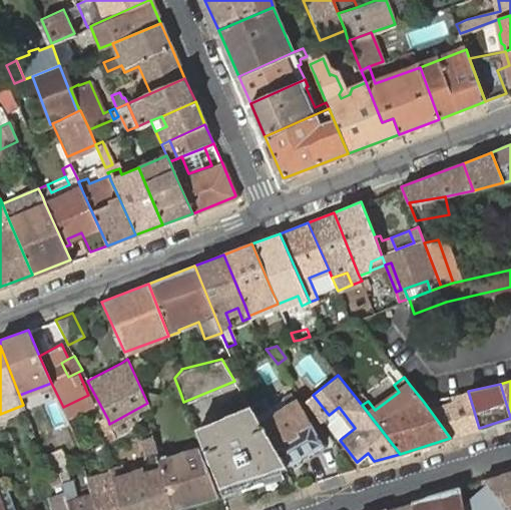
[(313,413),(304,400),(300,402),(298,398),(295,400),(290,391),(283,396),(288,405),(259,422),(286,466),(325,442),(308,416),(313,413)]
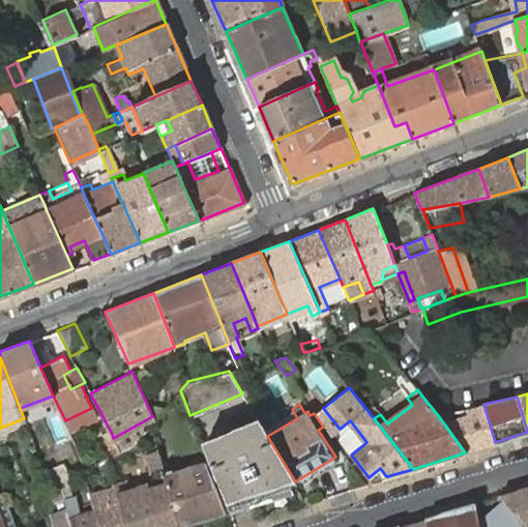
[(495,442),(484,404),(466,408),(467,413),(443,422),(465,452),(495,442)]
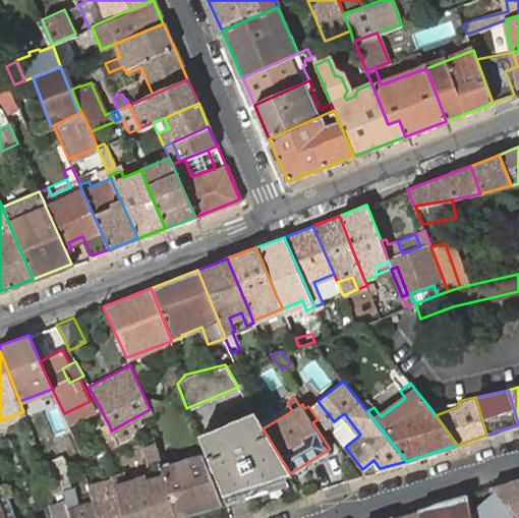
[(145,398),(150,409),(151,412),(160,402),(162,400),(145,398)]
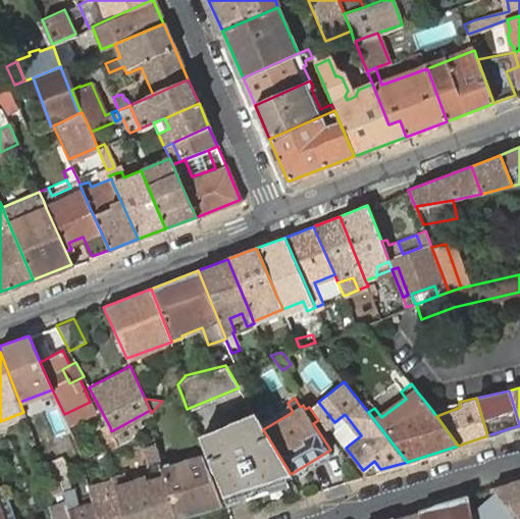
[(255,414),(258,421),(271,413),(262,399),(250,406),(255,414)]
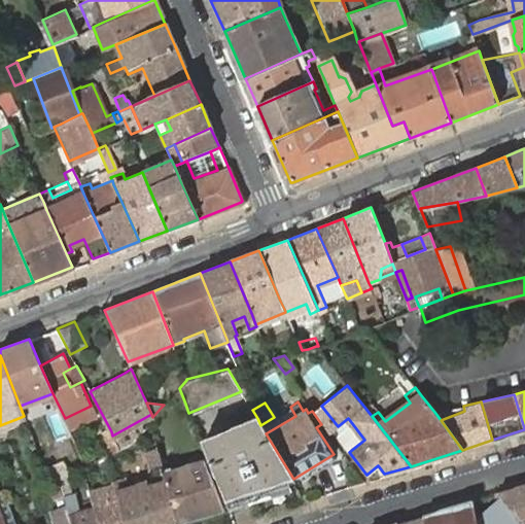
[(91,406),(65,418),(68,425),(95,413),(91,406)]
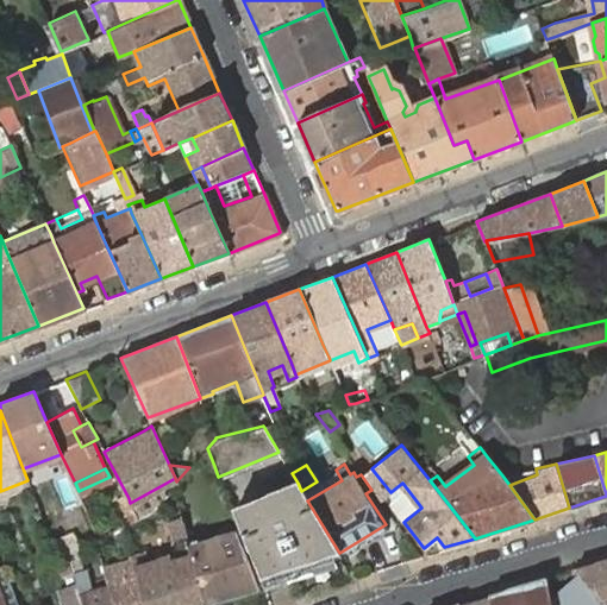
[(342,480),(336,470),(317,481),(301,491),(307,500),(342,480)]
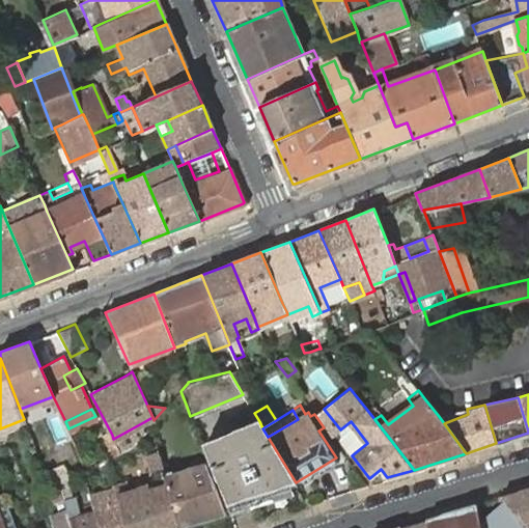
[(152,417),(113,439),(119,450),(133,443),(150,424),(154,420),(152,417)]
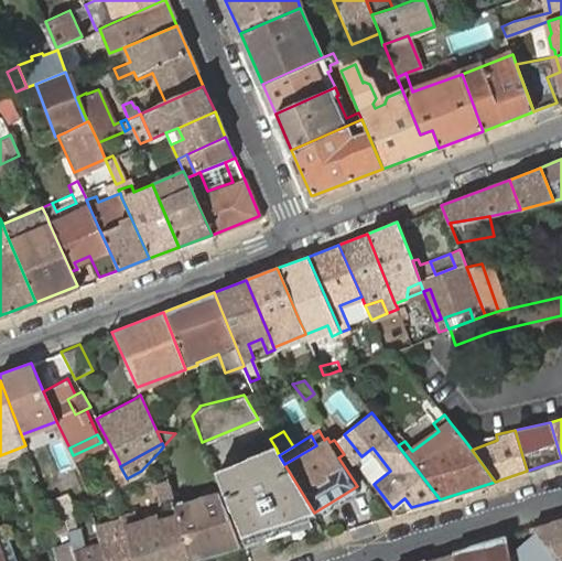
[(241,538),(314,513),(284,464),(279,455),(276,448),(216,473),(215,474),(241,538)]
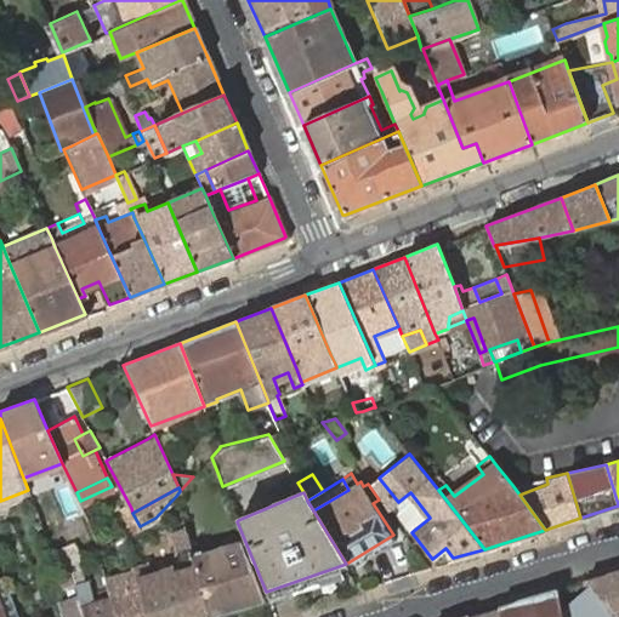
[(391,507),(412,532),(430,518),(410,492),(398,502),(391,507)]
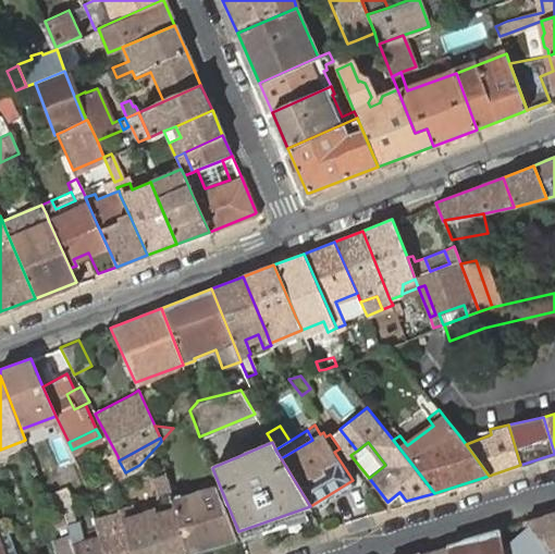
[(119,460),(118,456),(110,460),(118,477),(125,472),(119,460)]
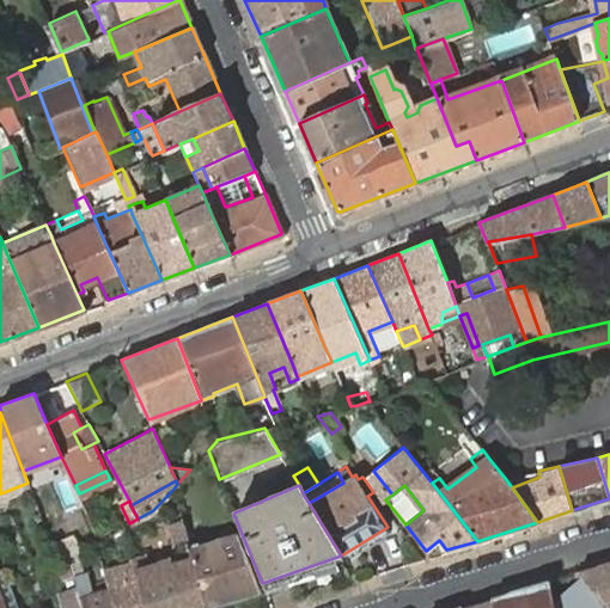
[(145,551),(129,556),(130,562),(144,607),(207,607),(207,606),(188,542),(181,517),(165,521),(176,557),(150,564),(145,551)]
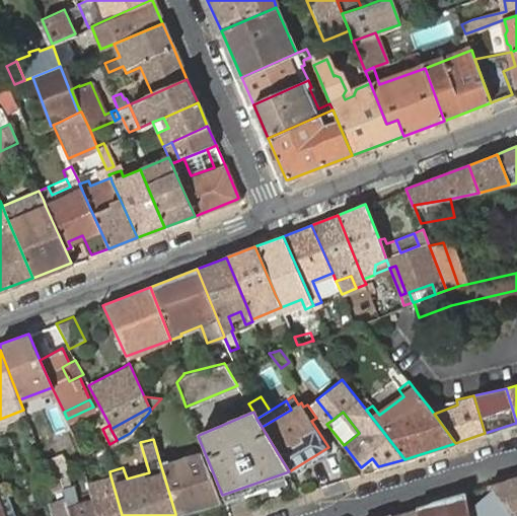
[(168,464),(202,455),(200,450),(166,459),(168,464)]
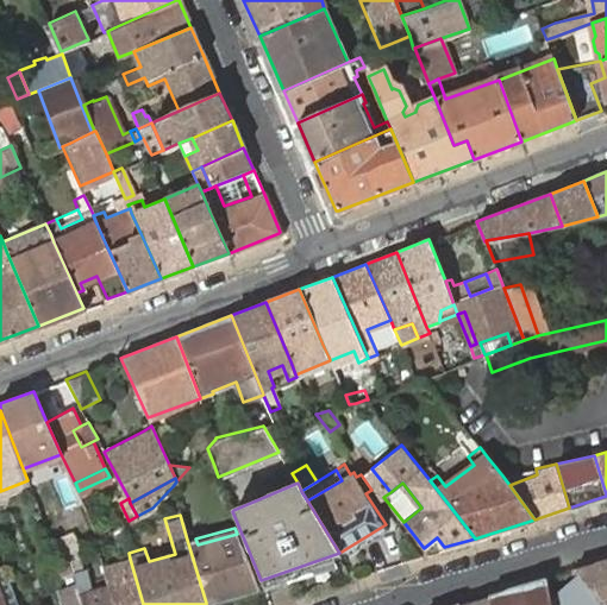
[(73,530),(51,540),(58,556),(68,552),(76,548),(80,546),(73,530)]
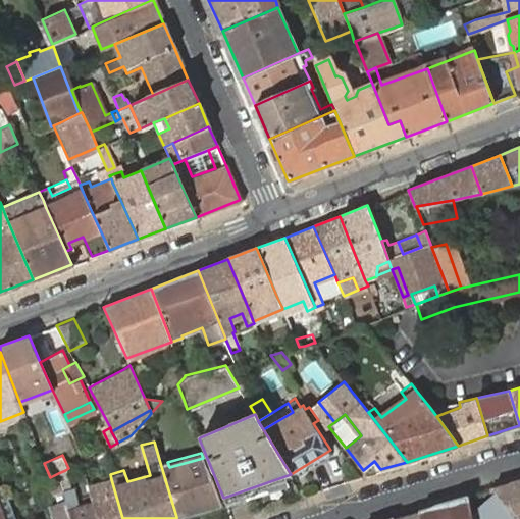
[(160,463),(176,517),(221,505),(203,458),(169,467),(167,462),(160,463)]
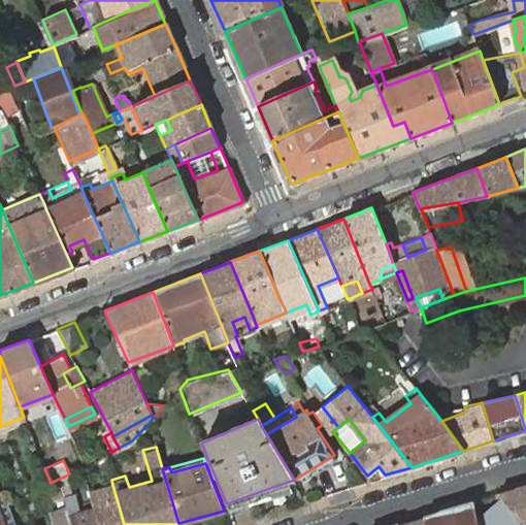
[(66,476),(59,479),(62,493),(70,491),(66,476)]
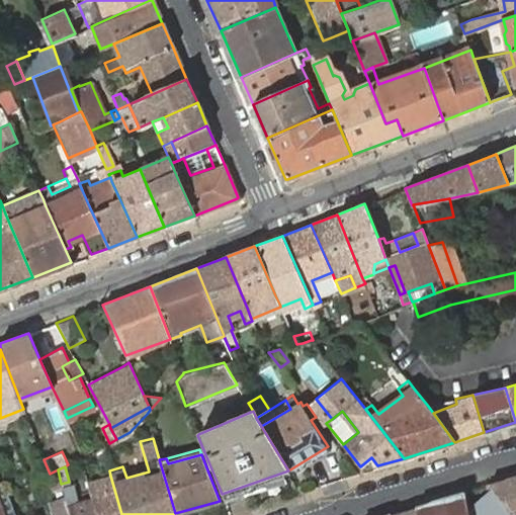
[(58,469),(50,474),(48,476),(52,490),(62,487),(61,484),(58,469)]
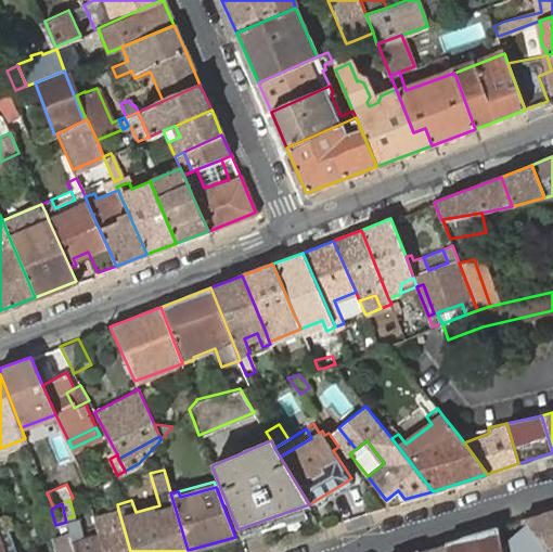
[(312,512),(309,504),(238,529),(241,537),(312,512)]
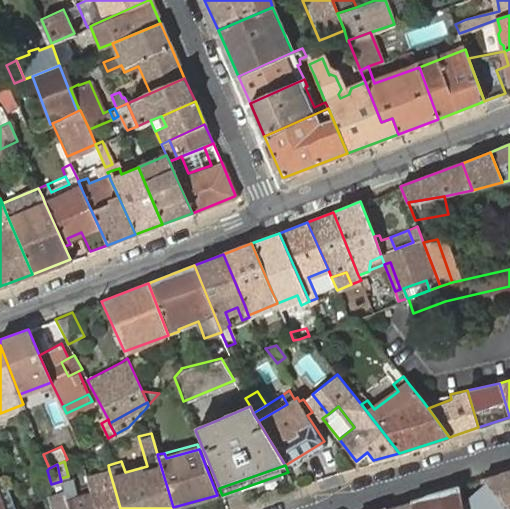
[(85,476),(89,491),(94,508),(120,508),(109,470),(102,471),(85,476)]
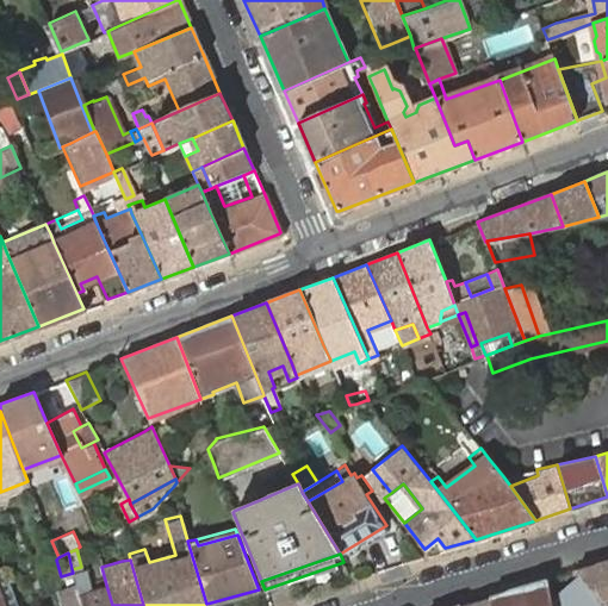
[(607,605),(607,560),(575,570),(582,579),(589,588),(603,605),(607,605)]
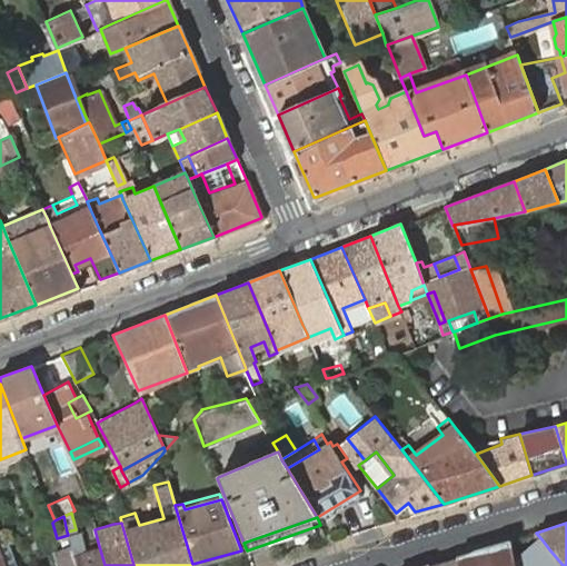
[(78,535),(69,538),(71,544),(76,565),(105,565),(99,546),(82,550),(78,535)]
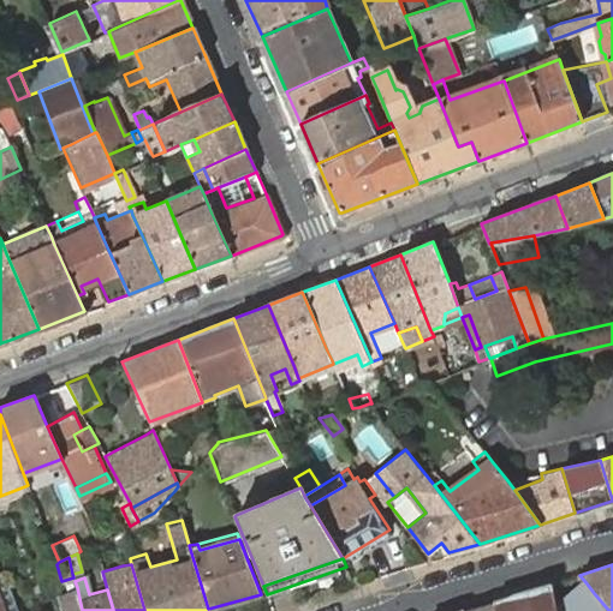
[(18,610),(12,592),(7,582),(1,585),(0,585),(0,610),(18,610)]
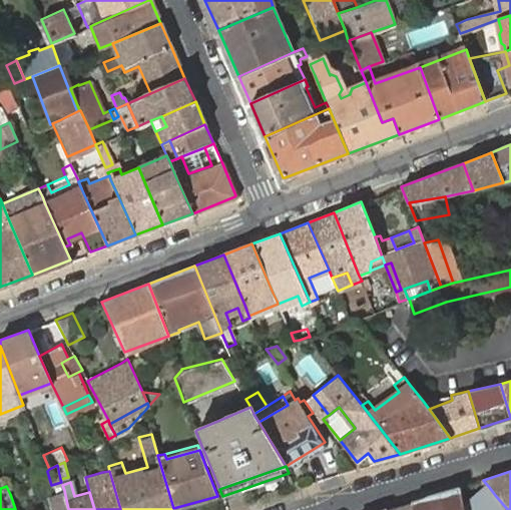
[(489,487),(464,508),(464,509),(507,509),(495,495),(489,487)]
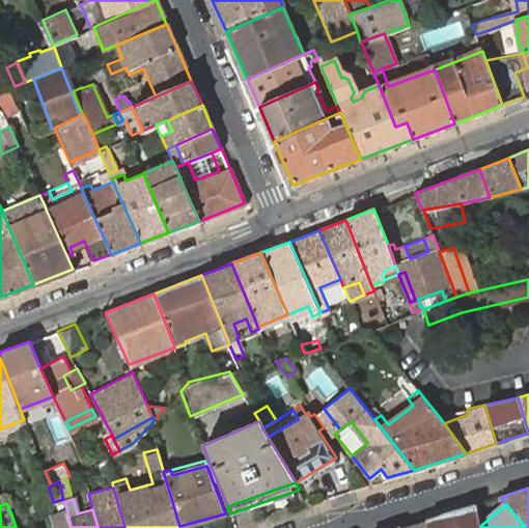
[(475,505),(426,521),(427,527),(480,527),(480,526),(475,505)]
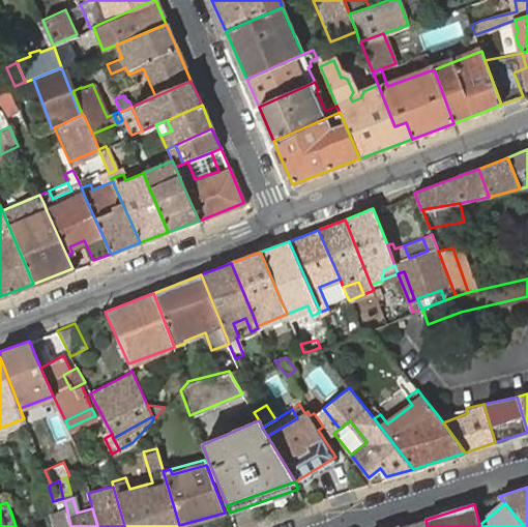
[(51,510),(55,526),(70,526),(66,506),(51,510)]
